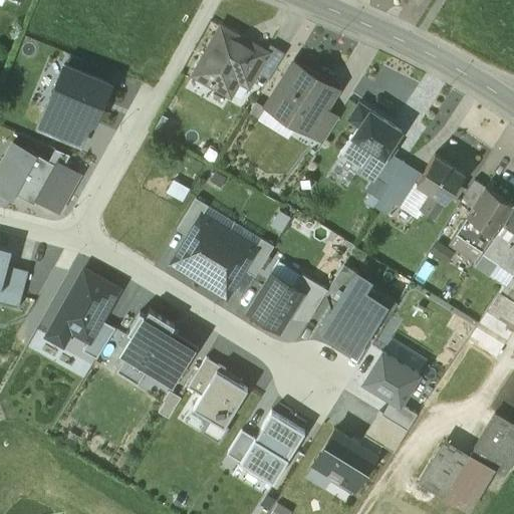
[(266,50),(219,24),(192,74),(229,94),(241,73),(251,79),(267,50),(266,50)]
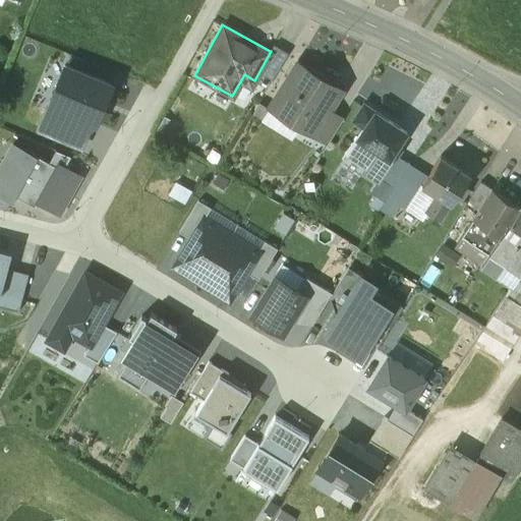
[(271,51),(254,80),(267,89),(289,53),(274,44),(270,51),(271,51)]
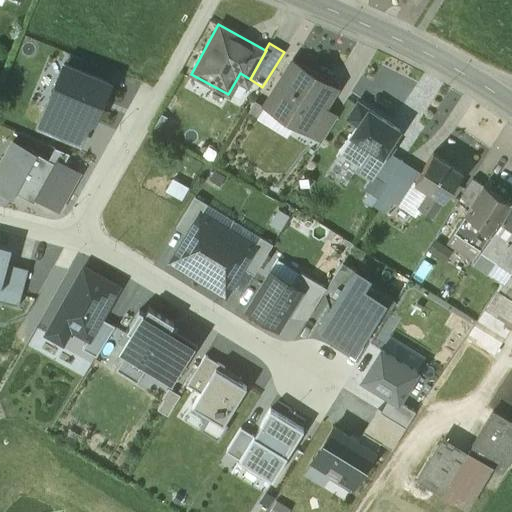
[(334,88),(291,61),(264,106),(307,133),(321,109),(334,88)]
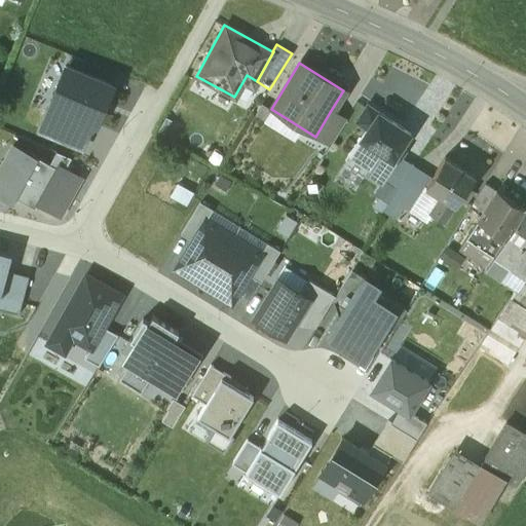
[(50,106),(91,123),(96,125),(112,85),(67,66),(50,106)]
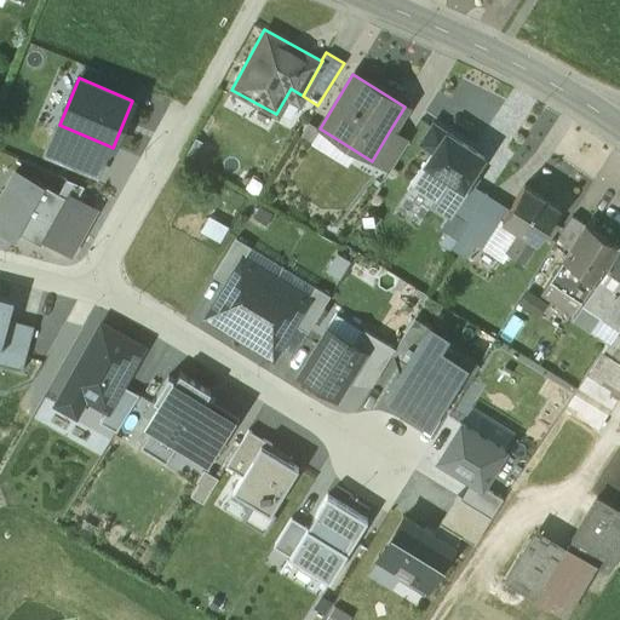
[(108,145),(59,125),(47,154),(96,173),(108,145)]
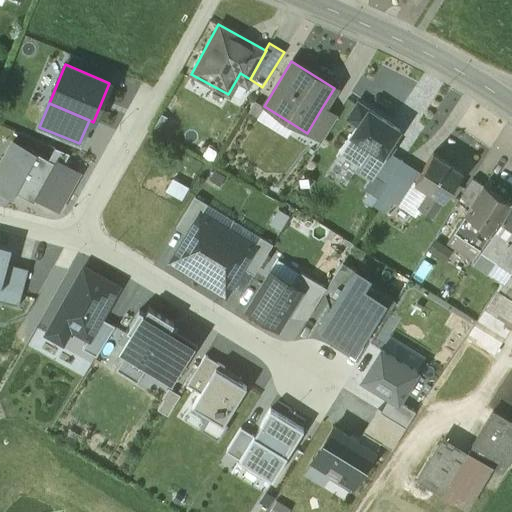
[(358,166),(370,148),(383,155),(399,129),(357,103),(348,118),(358,124),(339,154),(358,166)]
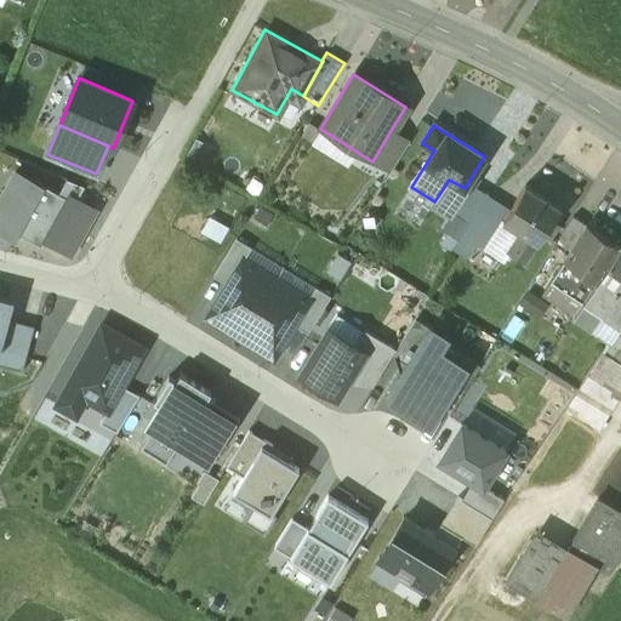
[(408,143),(389,132),(372,161),(391,171),(408,143)]
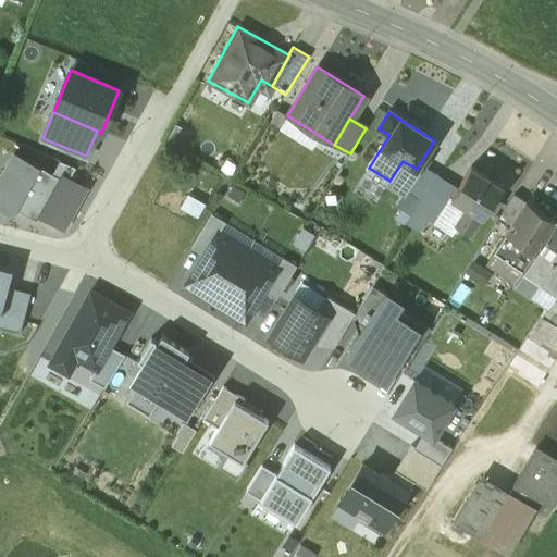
[(36,168),(14,156),(0,182),(0,207),(13,214),(16,210),(37,222),(40,217),(61,178),(52,174),(37,166),(36,168)]
